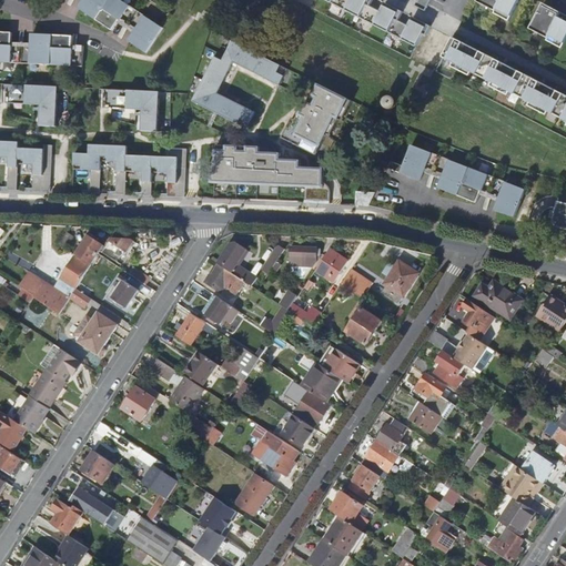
[(160,27),(119,0),(80,0),(76,7),(110,29),(117,19),(133,30),(127,40),(143,52),(160,27)]
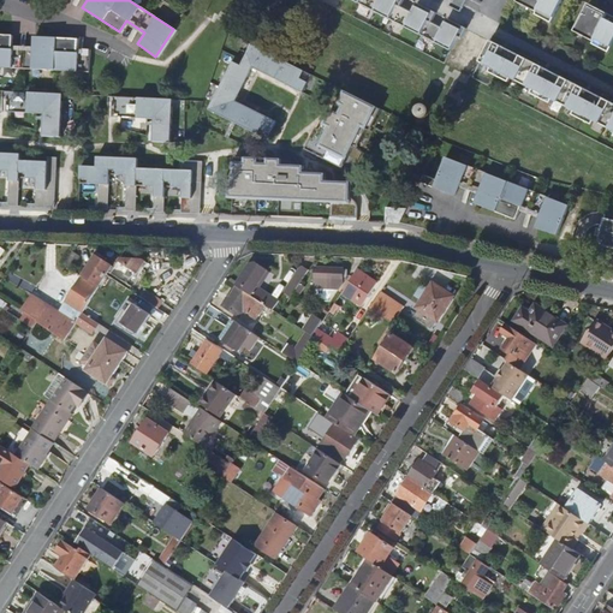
[(352,0),(448,49),(456,35),(459,37),(464,28),(445,17),(440,27),(429,21),(434,12),(415,1),(410,11),(398,5),(400,0),(352,0)]
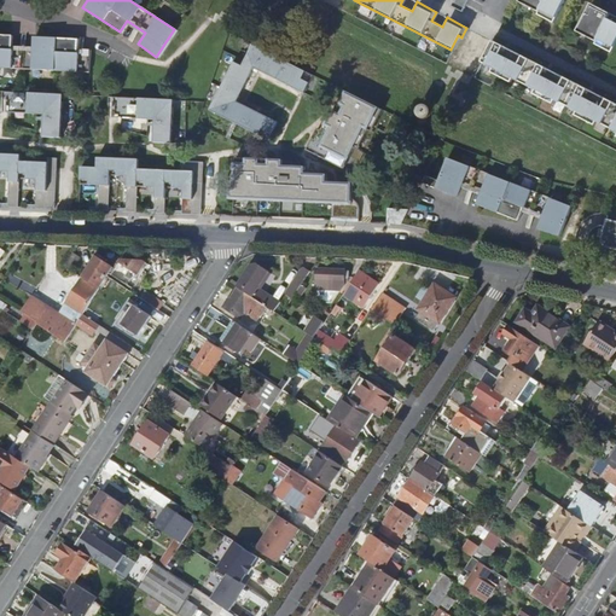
[(451,0),(449,5),(460,11),(465,0),(451,0)]
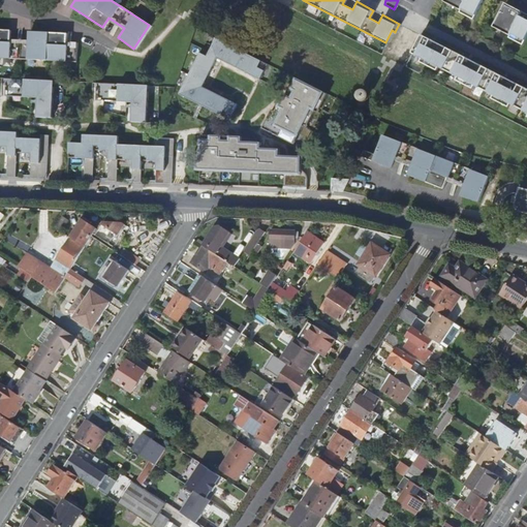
[(442,0),(460,8),(459,10),(472,18),(482,0),(442,0)]
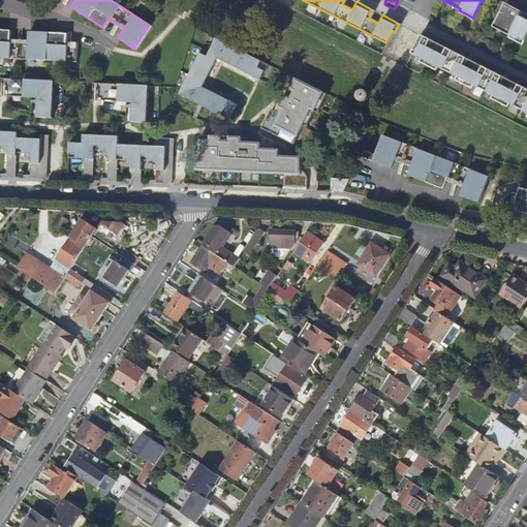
[(504,1),(492,25),(509,34),(507,36),(522,43),(526,33),(526,12),(520,9),(504,1)]
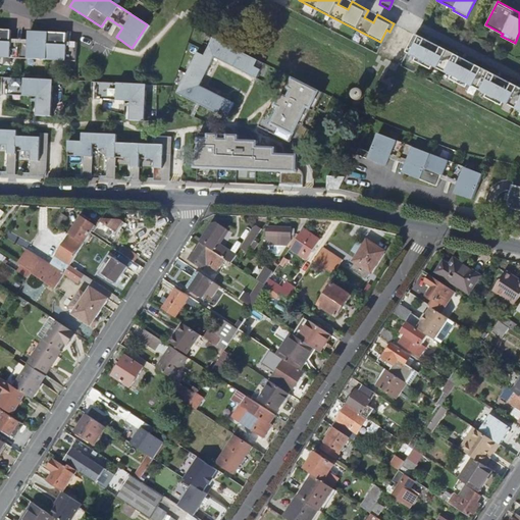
[(0,55),(72,60),(73,45),(63,44),(64,32),(28,30),(27,42),(7,41),(8,29),(0,28),(0,55)]
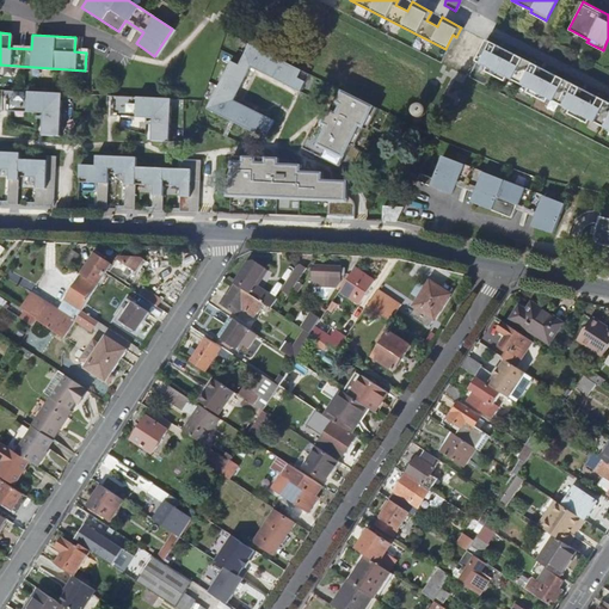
[(608,102),(485,38),(474,60),(485,66),(484,71),(503,80),(505,77),(527,87),(524,91),(545,102),(547,97),(568,109),(566,112),(586,123),(588,118),(608,129),(608,130),(608,134),(608,102)]
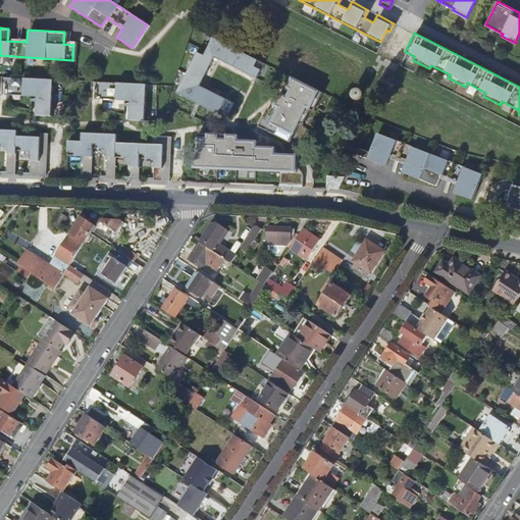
[(254,78),(262,61),(211,36),(205,47),(199,44),(174,92),(216,113),(219,108),(226,112),(231,102),(214,93),(212,97),(196,89),(198,85),(200,80),(197,79),(204,62),(208,64),(212,55),(223,61),(225,57),(245,67),(243,71),(254,78)]
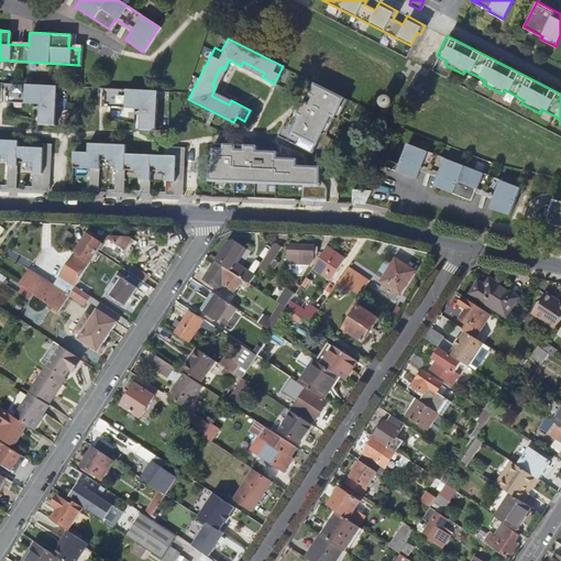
[(241,66),(262,77),(264,73),(243,62),(241,66)]
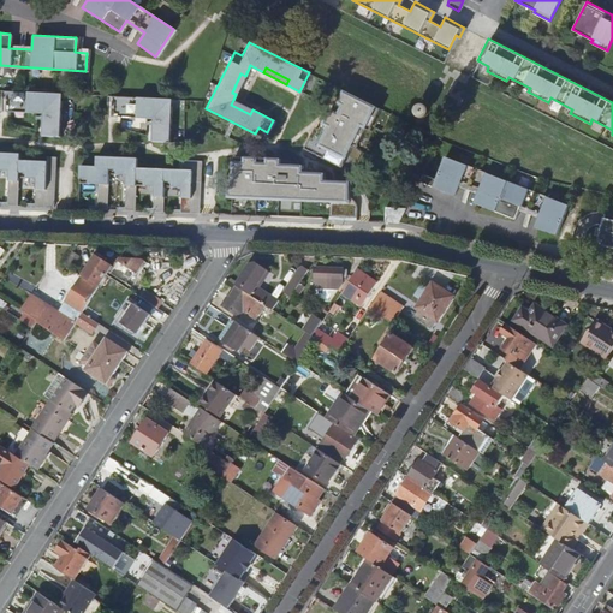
[(236,94),(245,76),(240,73),(232,93),(236,94)]
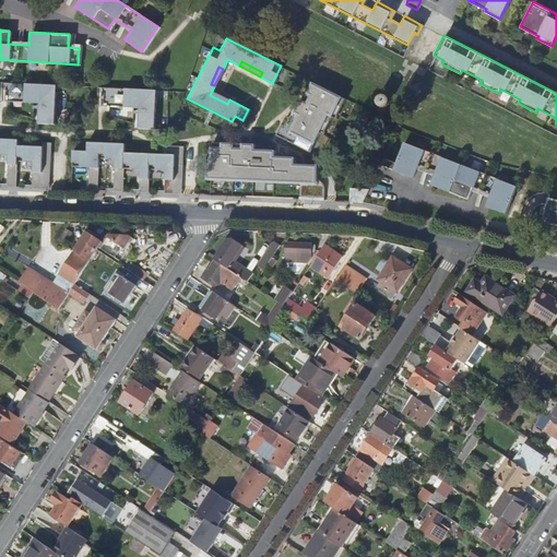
[(39,83),(0,81),(0,99),(23,102),(22,104),(22,107),(22,122),(38,122),(39,83)]
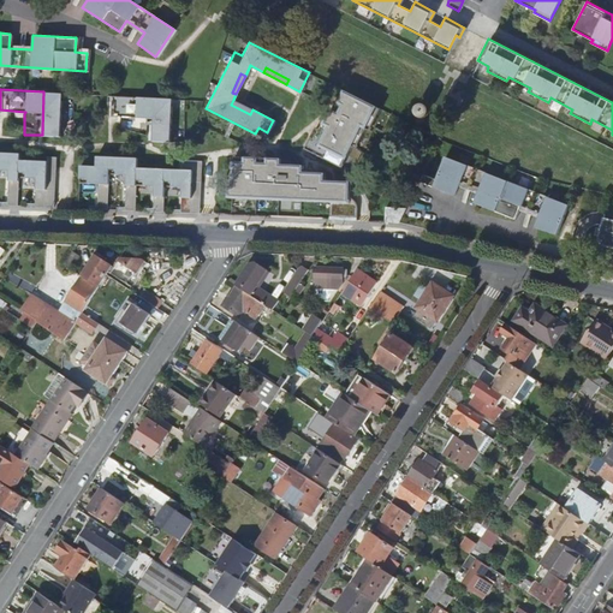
[(314,126),(302,148),(335,165),(341,153),(345,155),(356,135),(359,137),(369,117),(373,118),(379,108),(341,89),(331,109),(327,108),(317,129),(314,126)]
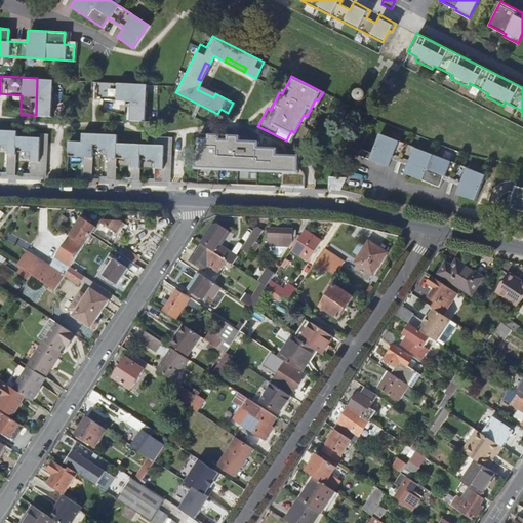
[(129,120),(131,83),(80,80),(79,95),(79,97),(115,99),(115,102),(115,105),(114,119),(129,120)]
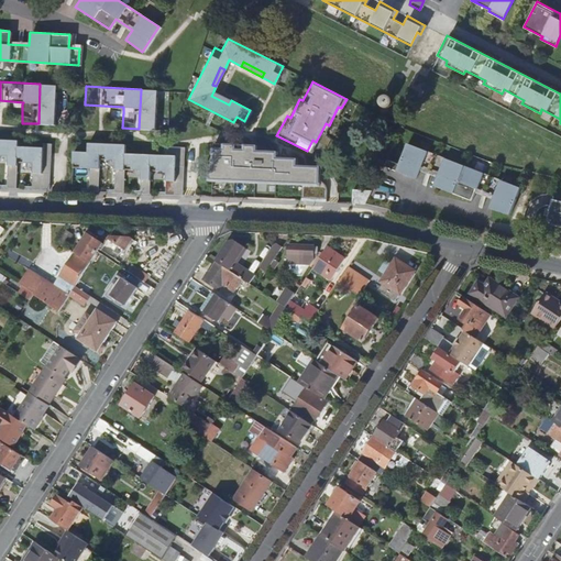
[(211,96),(229,105),(231,100),(213,91),(211,96)]
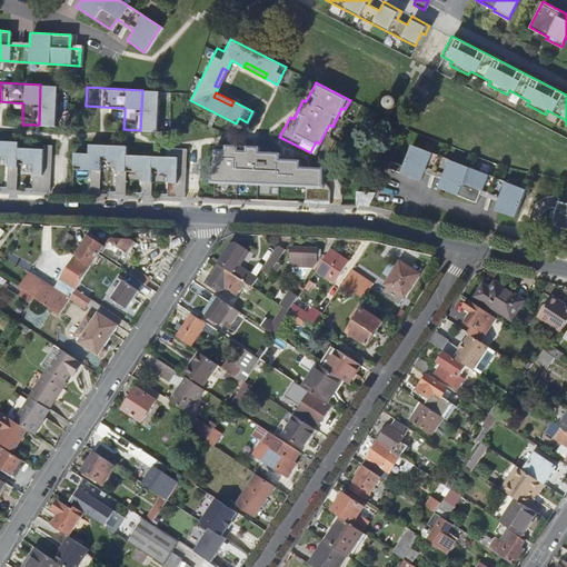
[(388,96),(386,95),(385,96),(383,96),(381,97),(380,98),(379,100),(379,101),(379,103),(380,105),(380,107),(381,108),(384,109),(385,109),(387,109),(388,109),(390,108),(391,107),(393,106),(394,105),(394,102),(394,101),(393,99),(393,98),(391,97),(389,96),(388,96)]
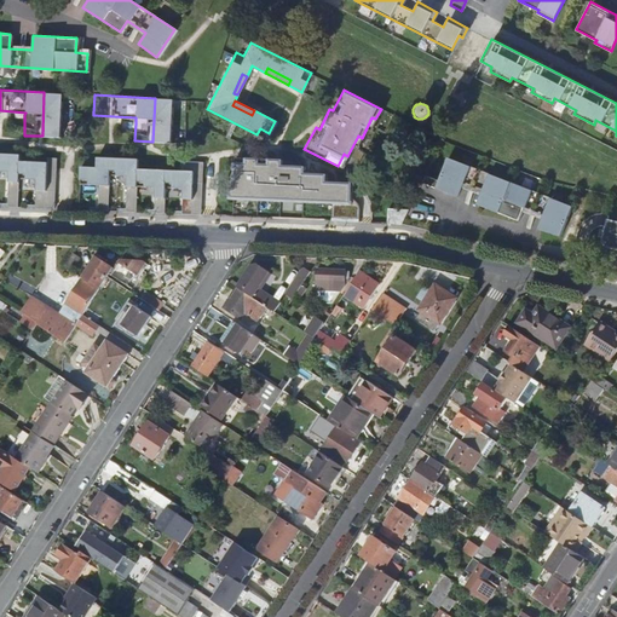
[(0,179),(16,180),(16,190),(27,190),(27,174),(36,174),(38,157),(28,157),(28,162),(0,160),(0,154),(0,179)]
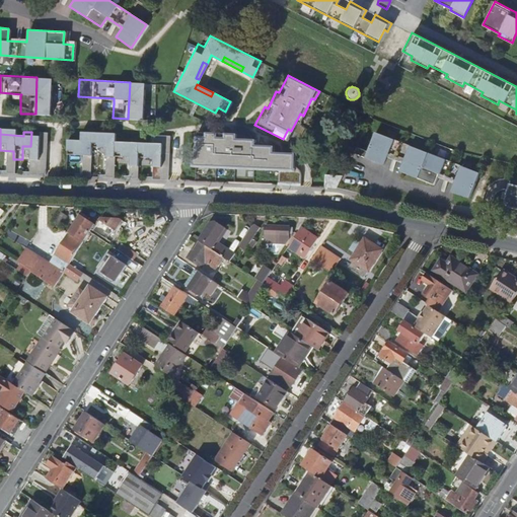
[(195,131),(194,162),(206,163),(206,166),(215,167),(215,163),(225,164),(224,167),(234,168),(234,164),(243,165),(243,168),(277,169),(276,185),(299,186),(299,171),(295,167),(290,166),(290,153),(272,152),(272,146),(260,145),(260,157),(252,157),(253,145),(253,139),(234,138),(235,133),(195,131)]
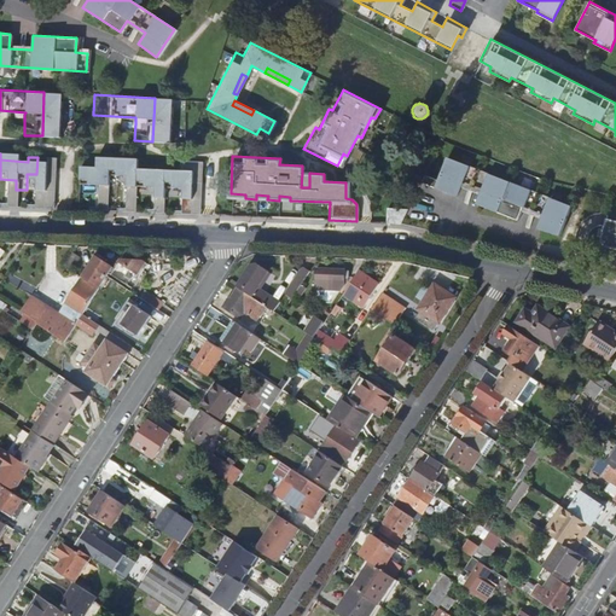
[(558,236),(570,205),(446,156),(437,179),(423,174),(419,181),(455,195),(460,182),(481,190),(476,203),(517,219),(522,205),(542,214),(538,227),(558,236)]
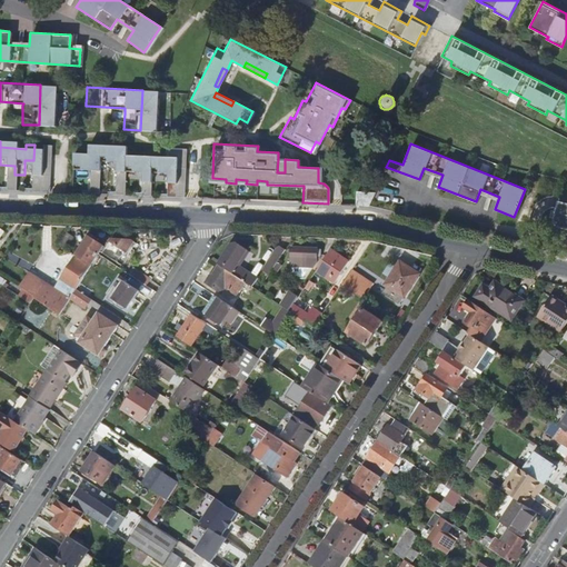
[(150,171),(150,181),(168,181),(168,172),(161,172),(162,166),(169,167),(169,150),(148,149),(148,155),(109,153),(109,147),(71,145),(71,153),(56,153),(56,168),(73,168),(82,169),(83,159),(99,160),(99,169),(109,170),(125,170),(135,171),(150,171)]
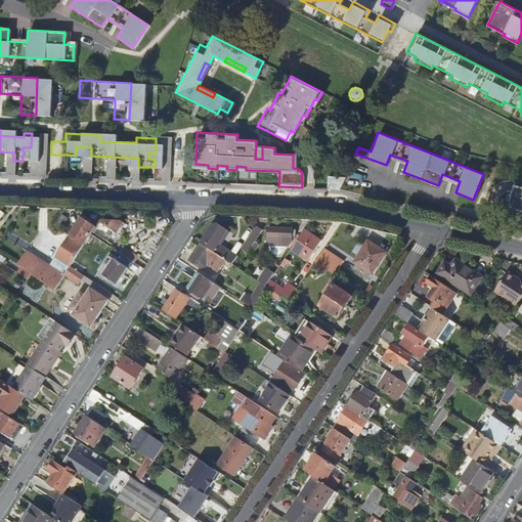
[(23,161),(13,161),(12,171),(5,171),(5,173),(30,174),(31,147),(23,147),(23,161)]
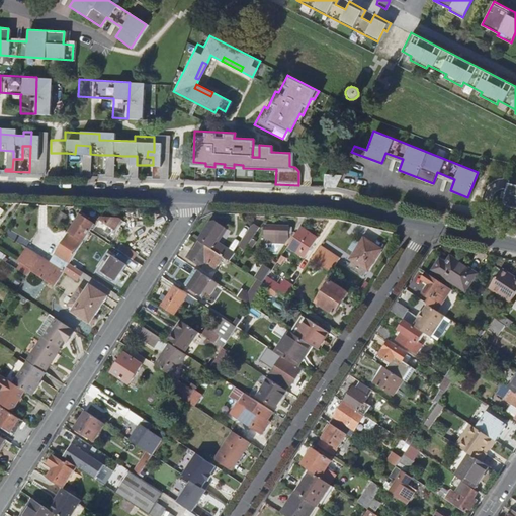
[(59,171),(59,174),(74,175),(75,154),(67,153),(66,172),(59,171)]
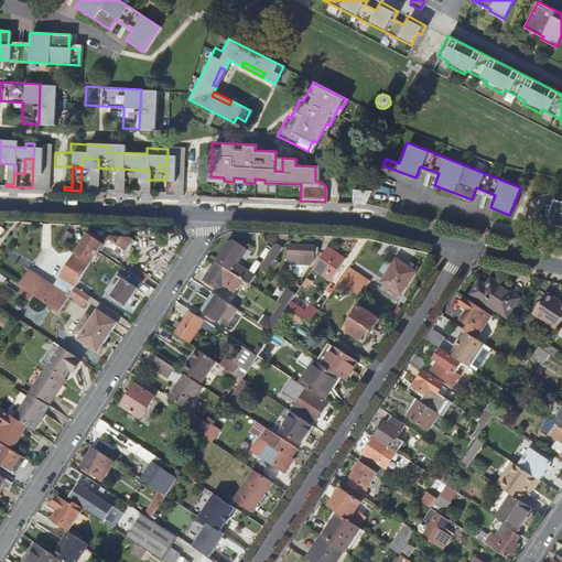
[(108,169),(98,168),(97,188),(89,187),(89,191),(107,192),(108,169)]
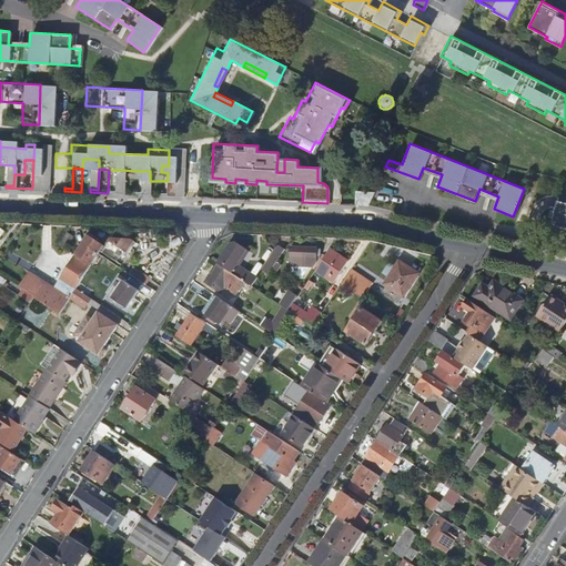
[(115,193),(133,194),(134,171),(124,170),(123,191),(115,190),(115,193)]
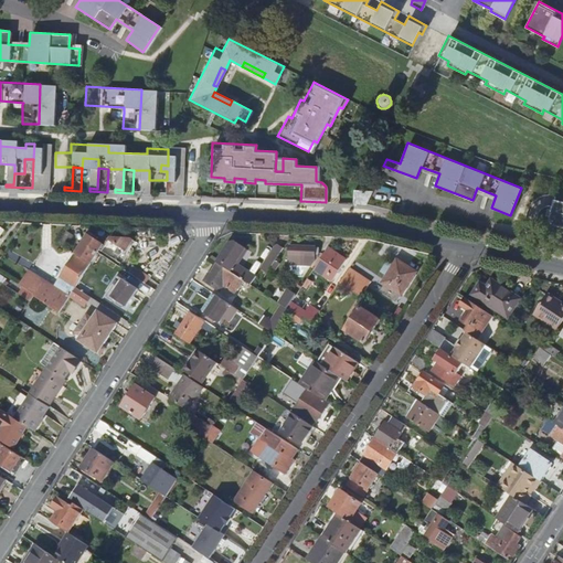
[(140,193),(166,194),(167,180),(149,180),(148,191),(140,190),(140,193)]
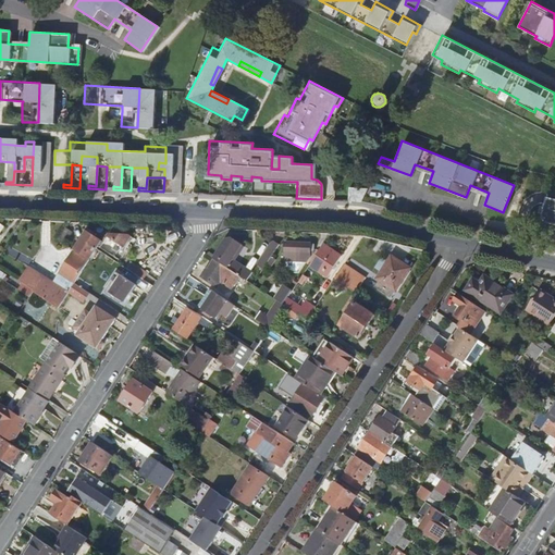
[(539,221),(554,224),(554,198),(545,196),(539,221)]
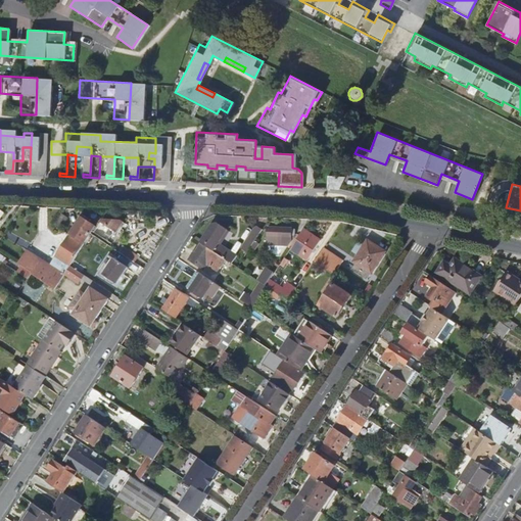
[(80,217),(67,234),(81,243),(88,232),(93,225),(80,217)]
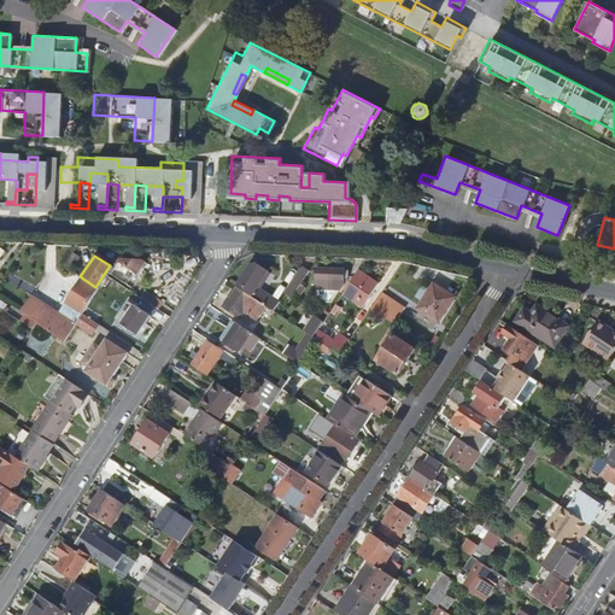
[(118,259),(109,273),(124,283),(133,270),(135,271),(141,262),(138,259),(118,259)]
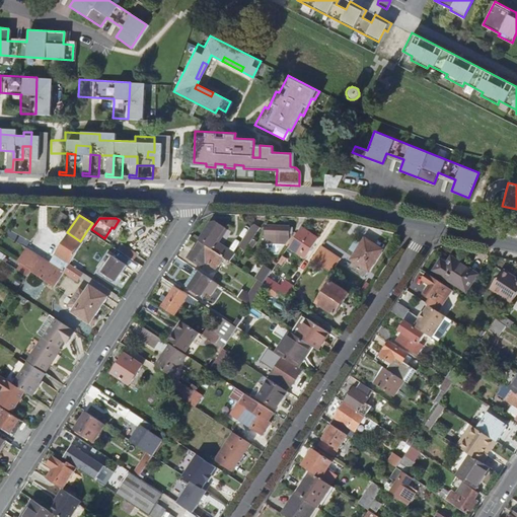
[(198,237),(205,241),(204,243),(223,255),(228,260),(233,252),(215,240),(224,228),(214,221),(209,221),(198,237)]
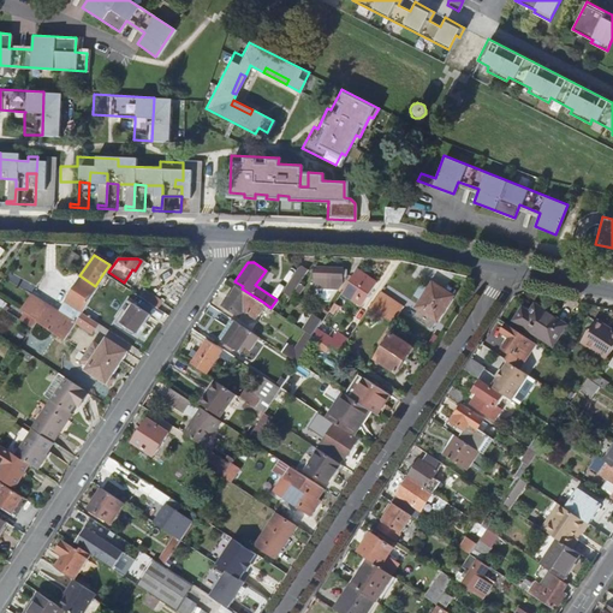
[(299,265),(283,290),(290,295),(307,269),(299,265)]
